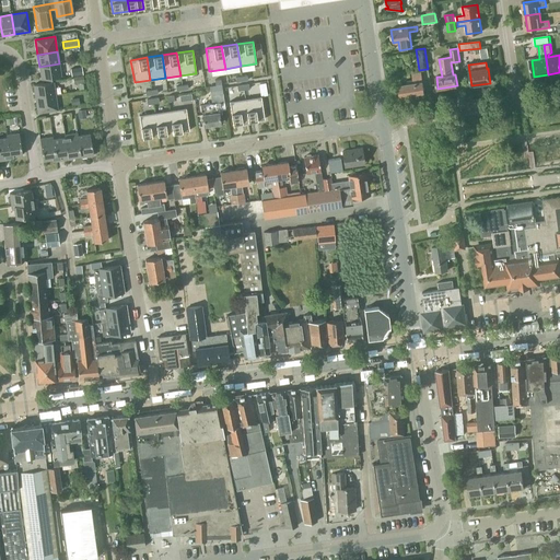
[(42,79),(61,77),(59,63),(39,67),(42,79)]
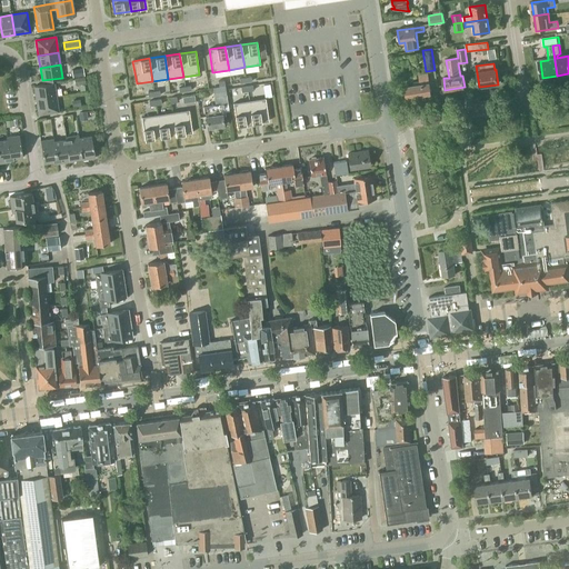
[(85,76),(83,68),(71,70),(72,78),(85,76)]
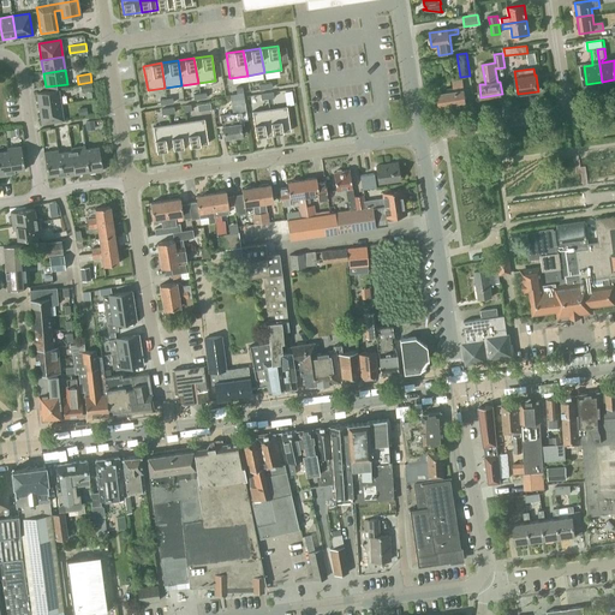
[(466,101),(464,83),(463,79),(452,81),(453,88),(447,89),(448,93),(437,94),(440,106),(451,103),(451,106),(460,105),(459,102),(466,101)]
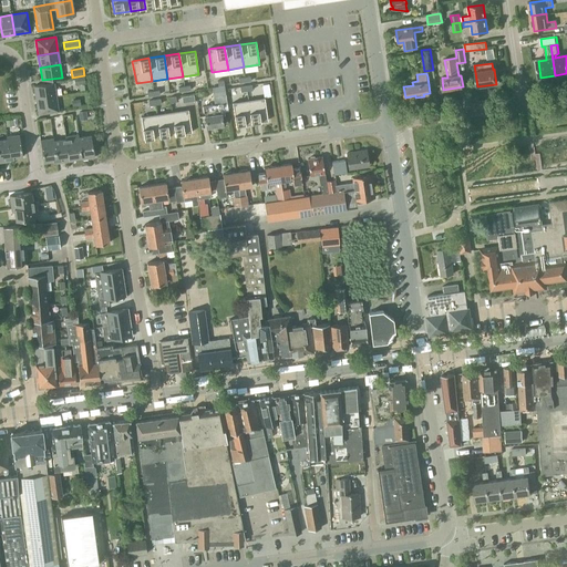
[(75,85),(85,84),(84,76),(74,78),(75,85)]
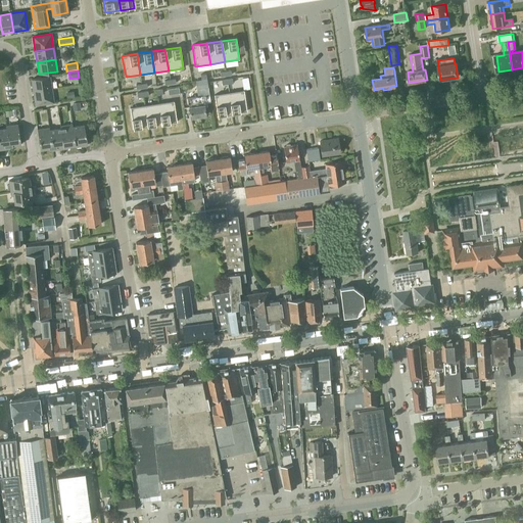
[(33,91),(51,89),(49,77),(32,80),(33,91)]
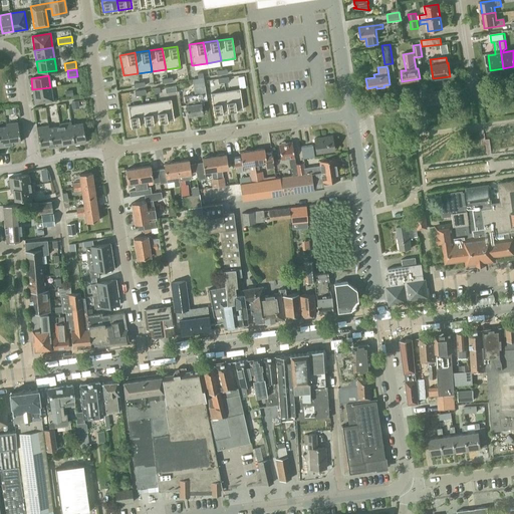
[(202,94),(206,94),(204,77),(192,79),(195,94),(184,96),(186,104),(185,104),(187,116),(203,113),(201,103),(203,102),(202,94)]
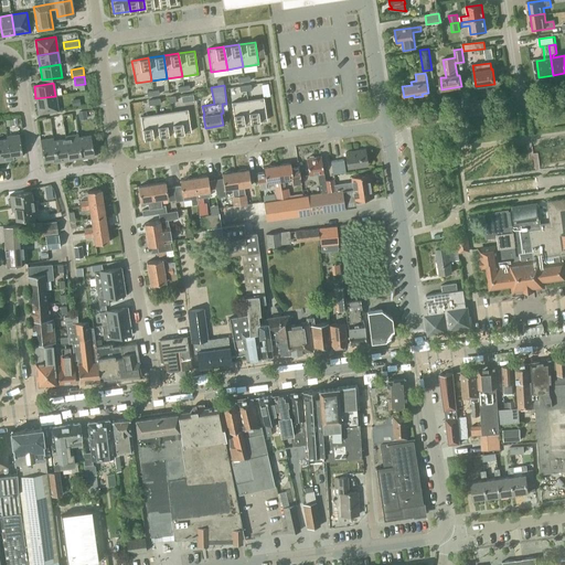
[(39,114),(57,110),(55,96),(35,98),(39,114)]
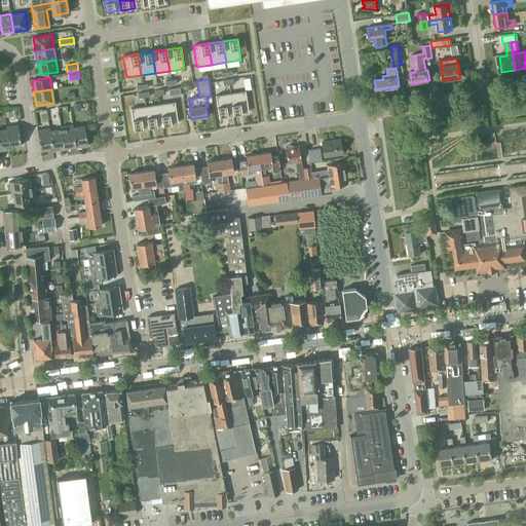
[(248,112),(245,90),(230,94),(233,114),(248,112)]
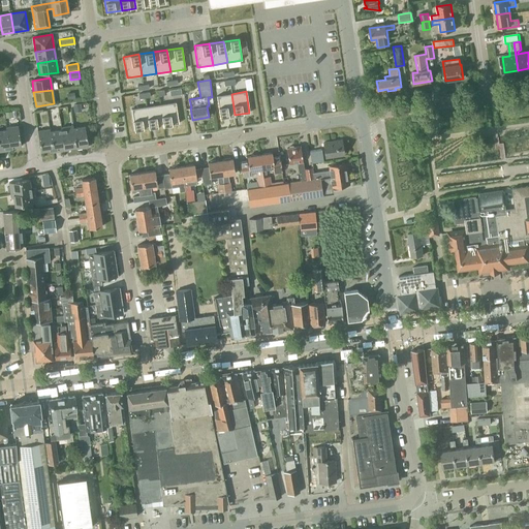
[(217,96),(220,117),(235,115),(231,94),(217,96)]
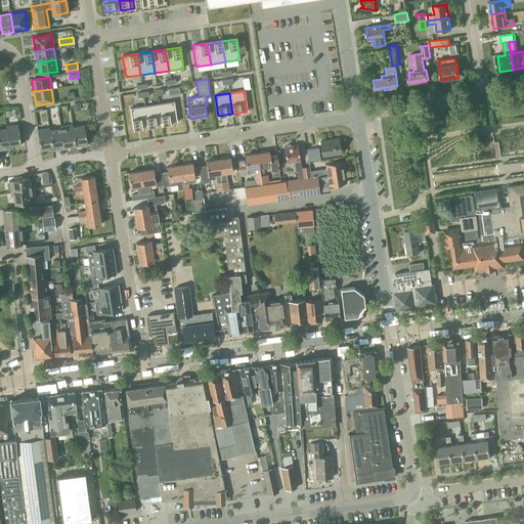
[(174,101),(159,103),(163,125),(177,122),(174,101)]
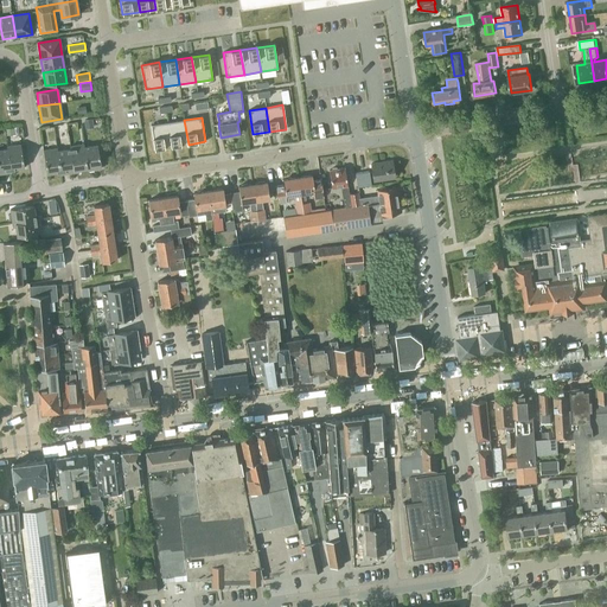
[(189,145),(184,120),(167,122),(172,147),(189,145)]
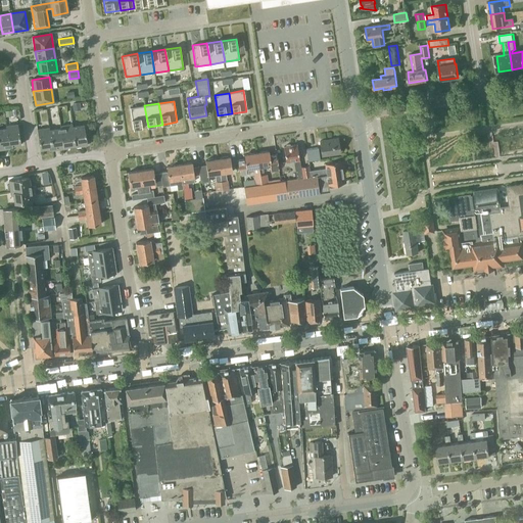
[(133,129),(148,127),(144,105),(130,107),(133,129)]
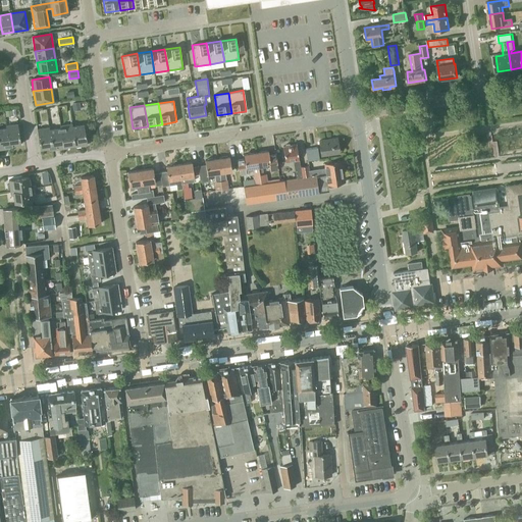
[(8,146),(9,146),(20,144),(17,124),(5,125),(6,128),(8,146)]
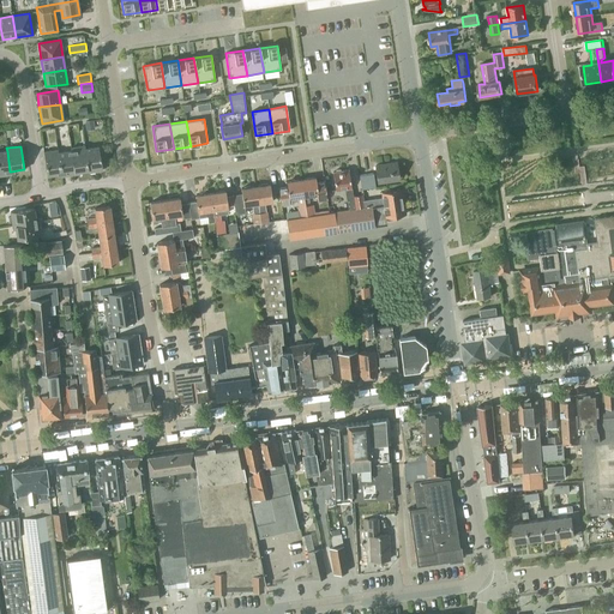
[(85,149),(85,146),(71,148),(71,151),(74,174),(79,174),(79,172),(88,169),(85,149)]
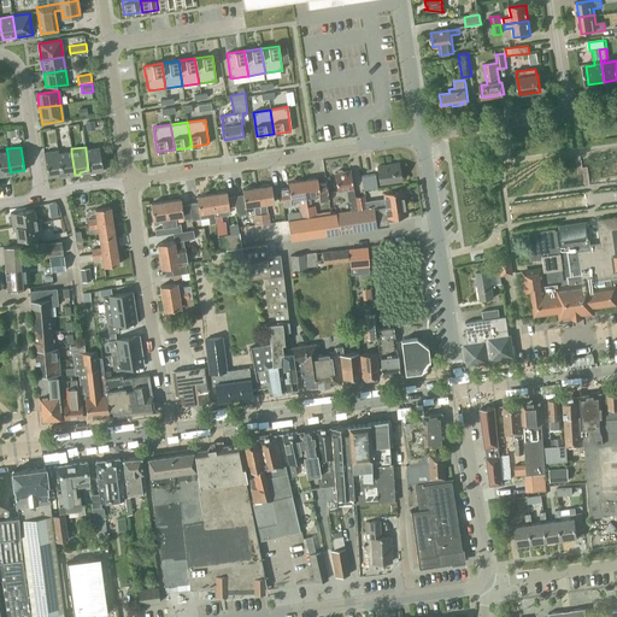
[(88,174),(103,171),(99,147),(86,150),(88,170),(88,174)]
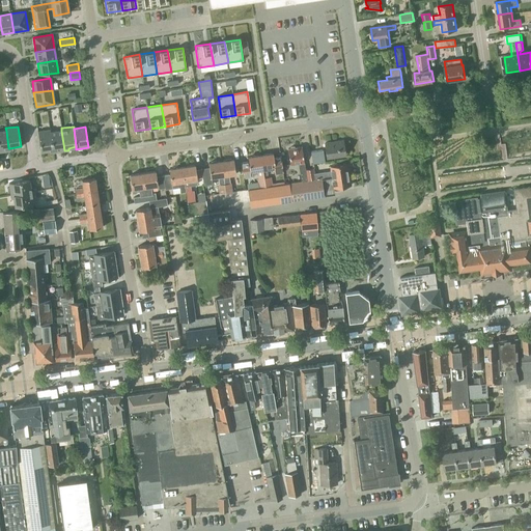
[(50,132),(50,130),(37,132),(40,152),(52,150),(53,150),(50,132)]
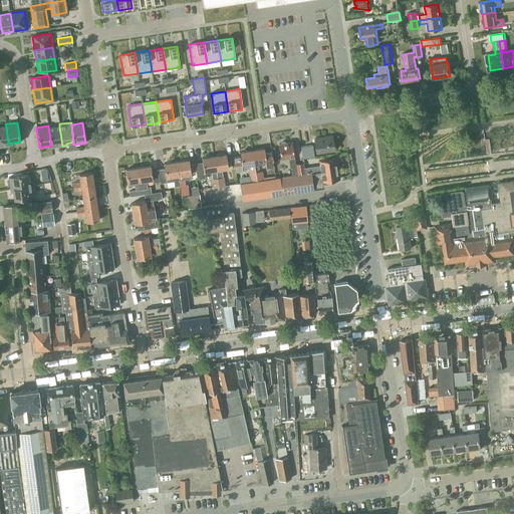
[(9,144),(8,144),(6,126),(0,126),(0,147),(9,146),(9,144)]
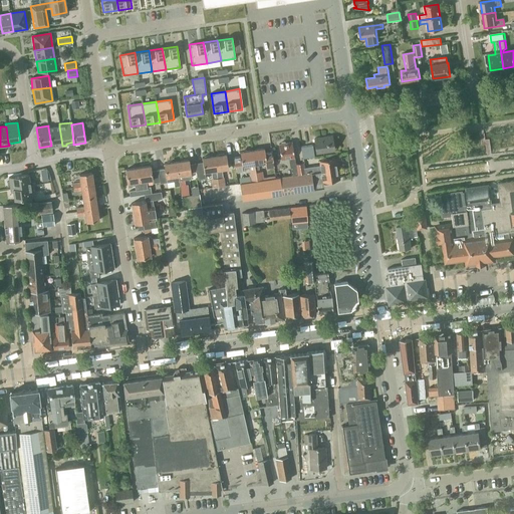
[(51,148),(62,146),(59,126),(48,127),(51,146),(50,146),(51,148)]
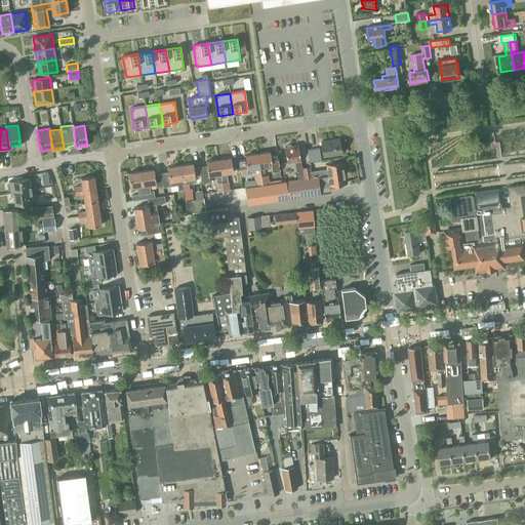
[(329,155),(340,153),(338,138),(321,142),(323,154),(329,153),(329,155)]
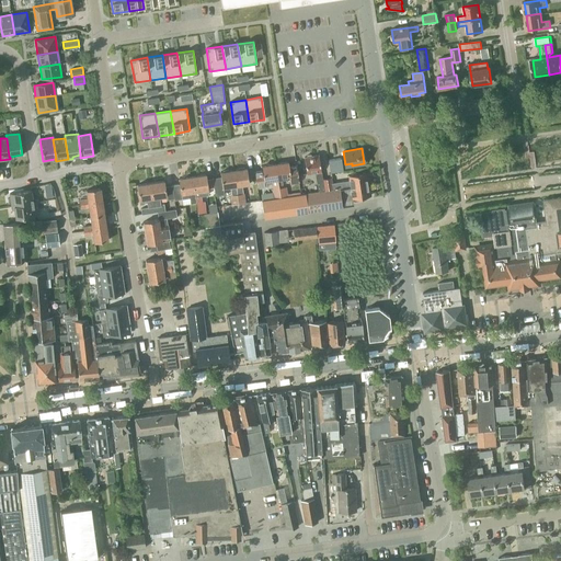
[(318,156),(312,156),(310,155),(307,155),(306,157),(305,157),(307,178),(316,176),(318,192),(332,190),(330,179),(322,180),(318,156)]
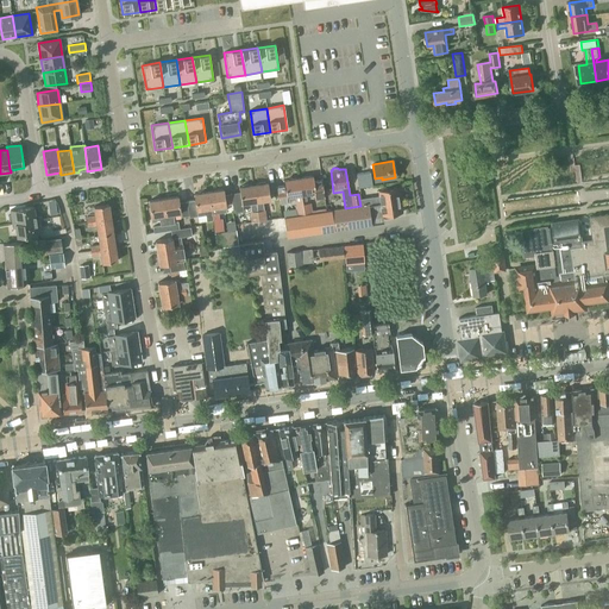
[(358,188),(371,186),(370,171),(356,174),(358,188)]
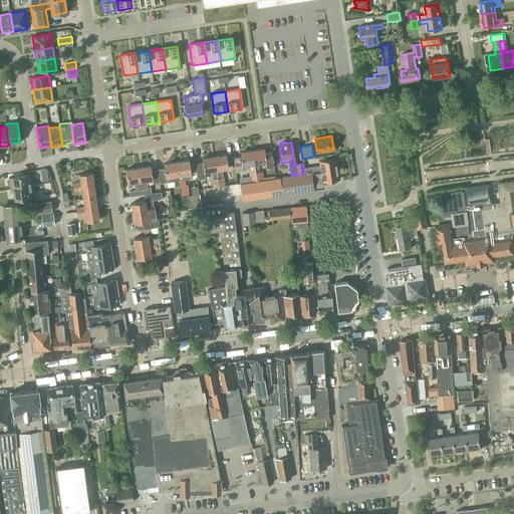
[(271,151),(264,152),(263,149),(251,151),(254,170),(255,170),(258,170),(257,164),(264,163),(265,168),(273,167),(271,152),(271,151)]
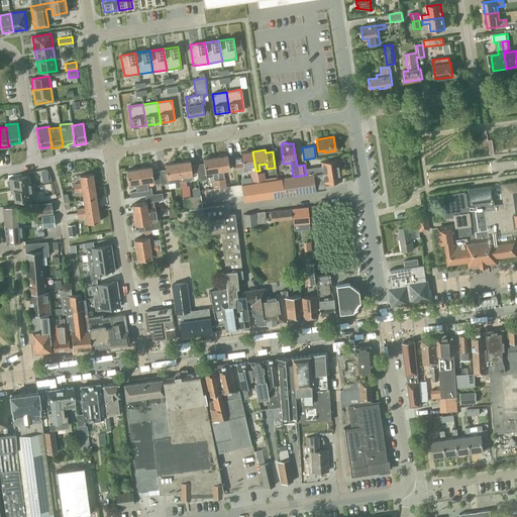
[(256,171),(255,171),(252,151),(241,152),(241,157),(234,158),(235,164),(235,169),(236,172),(243,171),(243,167),(249,166),(250,175),(251,184),(257,183),(255,174),(256,174),(256,171)]
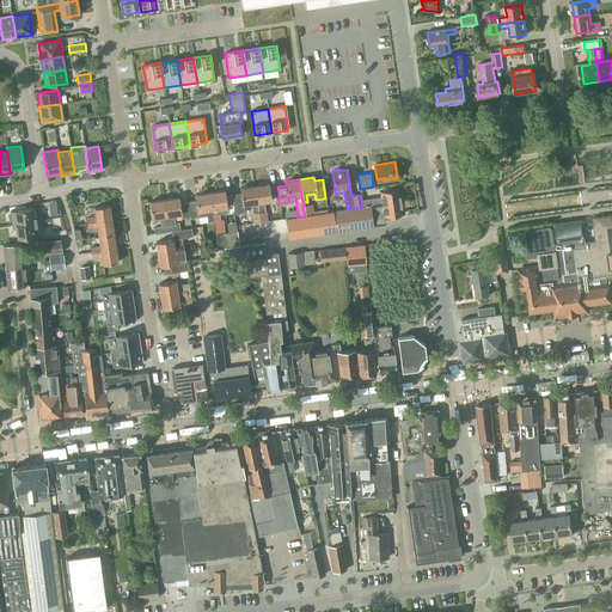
[(259,184),(259,185),(254,187),(259,222),(267,221),(265,210),(264,210),(263,201),(271,200),(269,184),(267,184),(267,183),(259,184)]
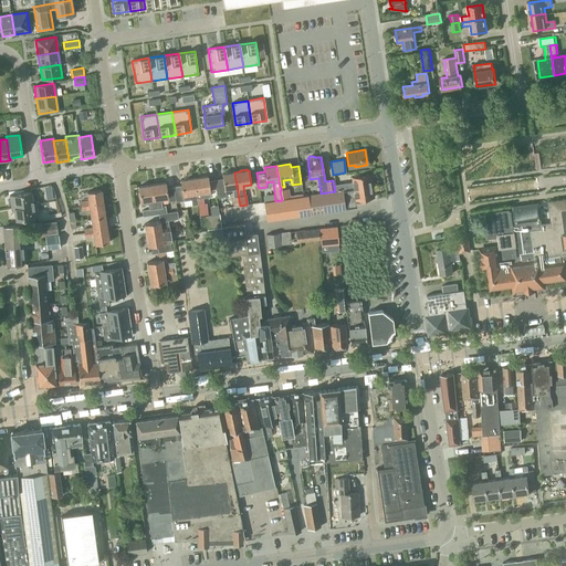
[(224,174),(222,174),(223,178),(213,179),(215,180),(216,190),(217,198),(227,196),(226,190),(232,189),(233,197),(232,197),(233,207),(240,206),(234,173),(231,173),(230,171),(224,173),(224,174)]
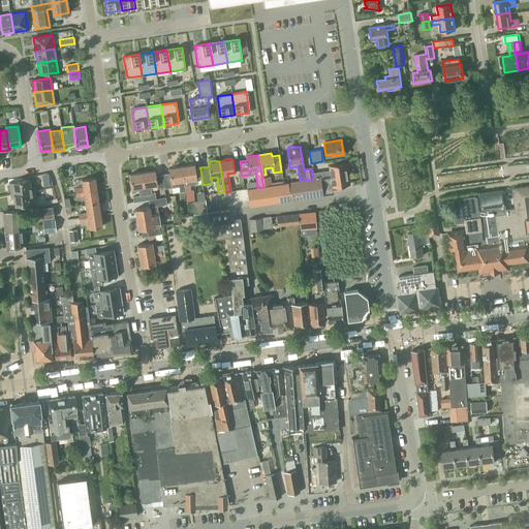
[(342,188),(341,186),(348,185),(346,175),(345,163),(329,166),(330,170),(312,174),(313,179),(313,180),(270,186),(263,187),(257,188),(247,189),(249,206),(323,195),(321,186),(332,184),(332,188),(335,187),(336,189),(342,188)]
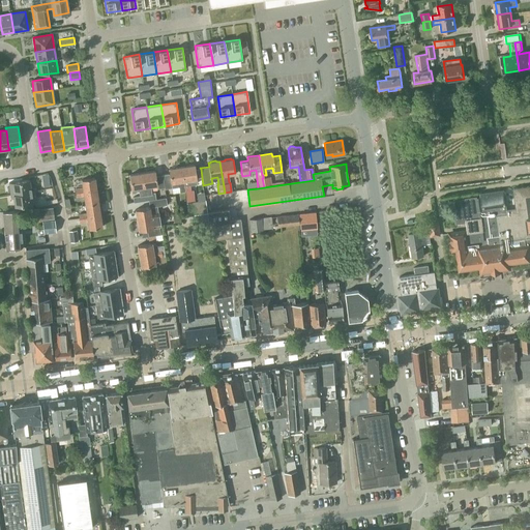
[(202,178),(201,169),(195,169),(194,165),(180,167),(184,192),(185,192),(186,202),(194,201),(193,190),(190,190),(189,185),(197,184),(196,179),(202,178)]
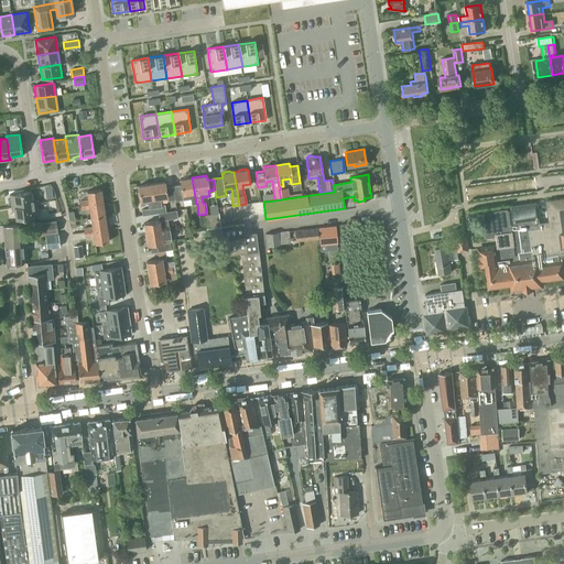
[(192,204),(196,204),(192,177),(180,180),(181,185),(172,187),(174,199),(175,198),(175,201),(191,198),(192,204)]
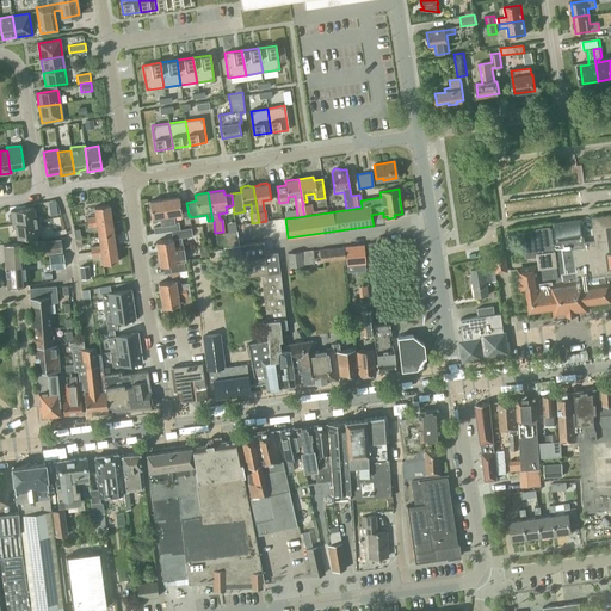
[(167,233),(172,232),(180,230),(179,223),(174,223),(173,215),(180,214),(183,216),(189,216),(186,203),(179,204),(178,197),(162,199),(167,233)]
